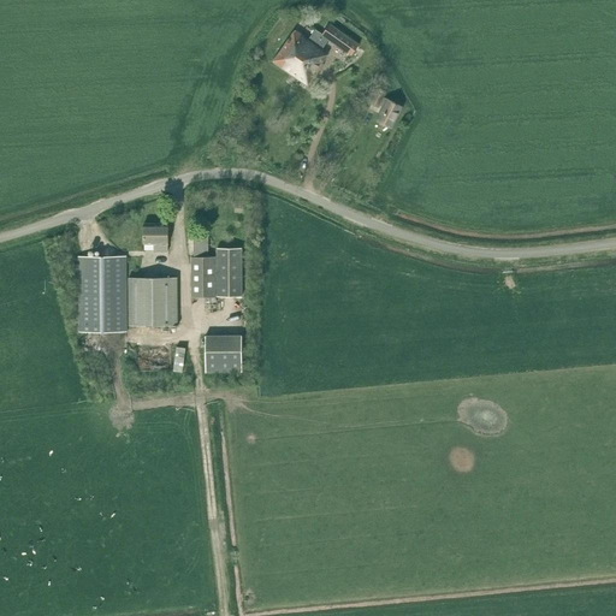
[(295,29),(274,60),(308,83),(323,63),(320,61),(327,52),(321,47),(330,37),(353,53),(360,42),(331,22),(323,33),(315,28),(308,39),(295,29)]
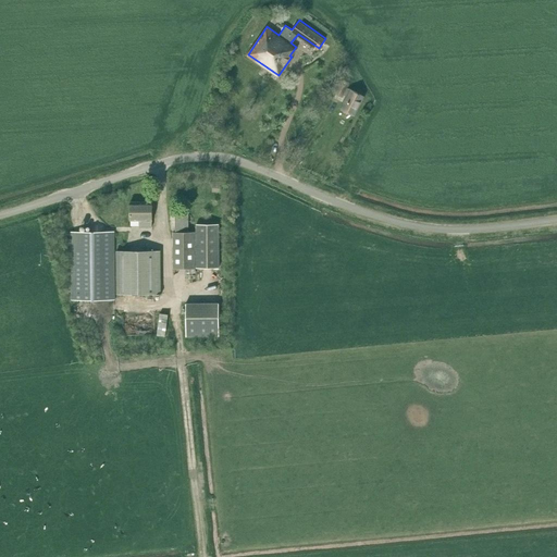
[(342,81),(335,94),(342,97),(343,94),(348,97),(342,108),(354,114),(362,97),(346,88),(348,84),(342,81)]
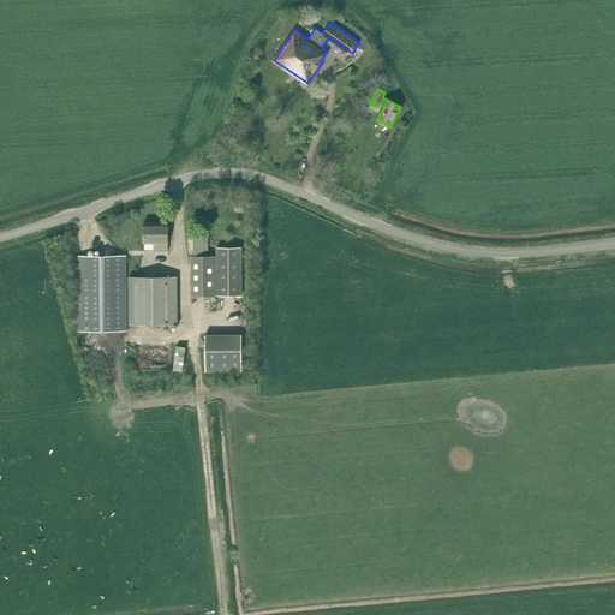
[(318,154),(314,163),(320,166),(323,157),(318,154)]
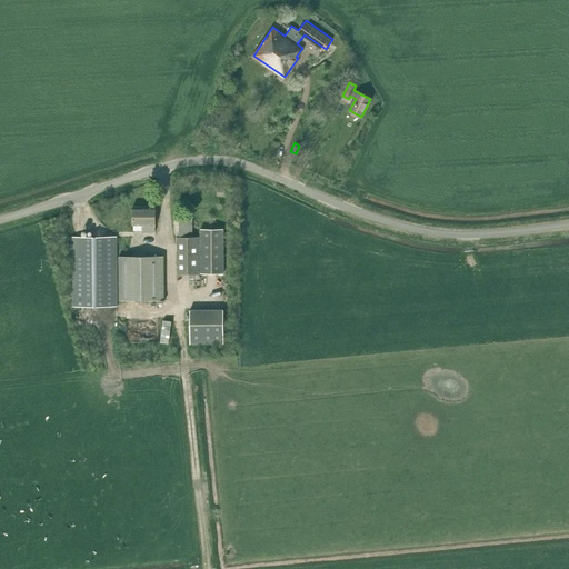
[(132,207),(132,225),(142,225),(142,230),(155,230),(156,207),(132,207)]
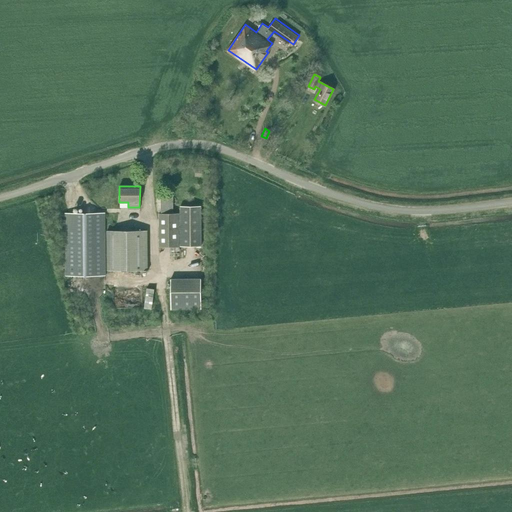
[(161,213),(159,213),(159,247),(179,247),(180,213),(173,213),(173,196),(161,196),(161,213)]
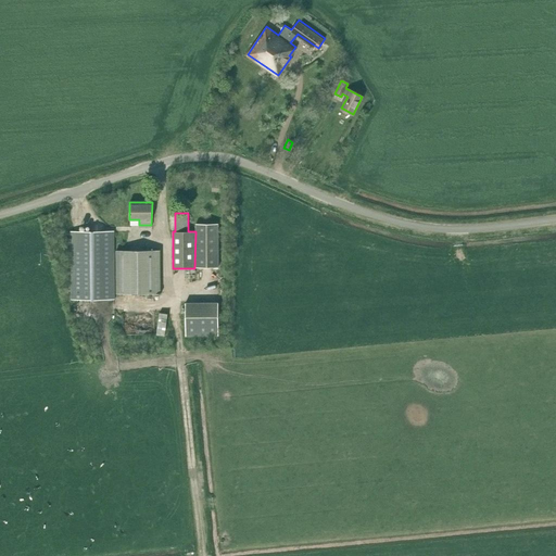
[(218,224),(196,224),(196,267),(218,267),(218,224)]
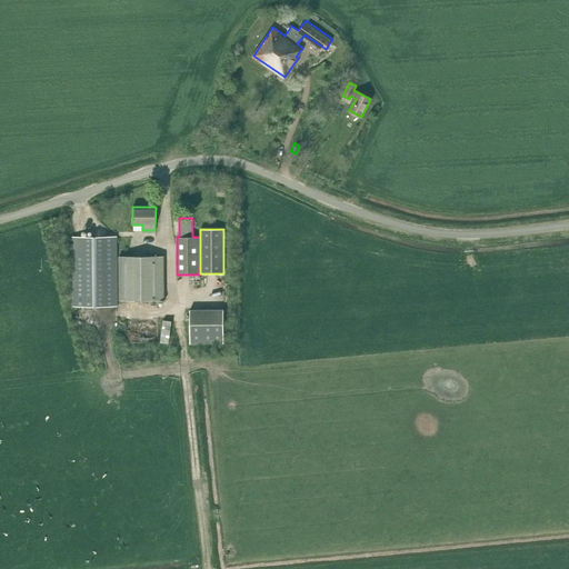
[(72,236),(72,307),(75,307),(117,307),(117,236),(72,236)]
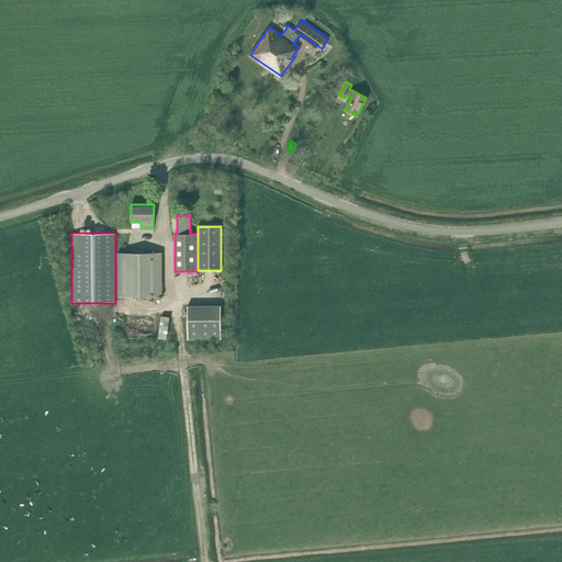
[(116,296),(161,296),(163,254),(116,254),(116,296)]
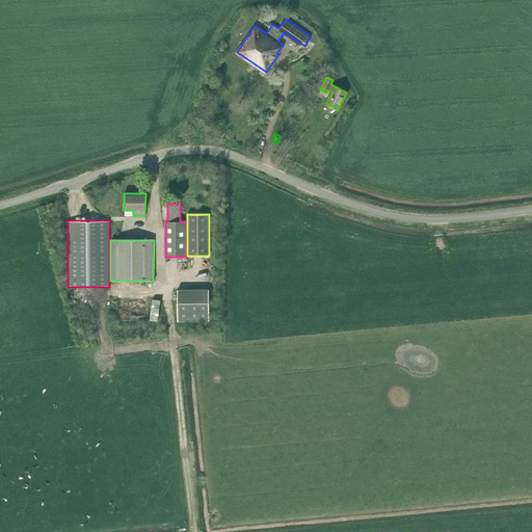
[(178,321),(209,321),(209,290),(178,290),(178,321)]
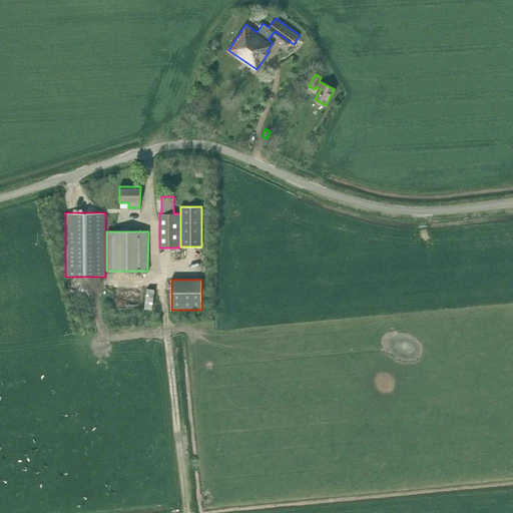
[(147,289),(145,307),(152,307),(154,290),(147,289)]
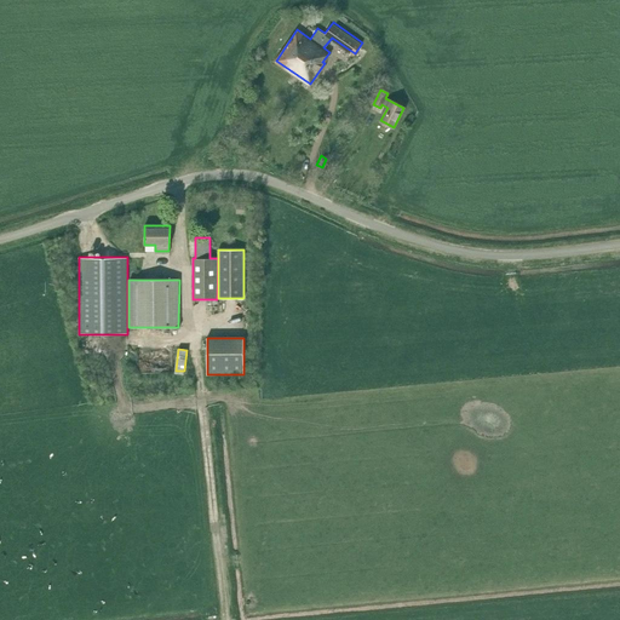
All buildings are outlined.
